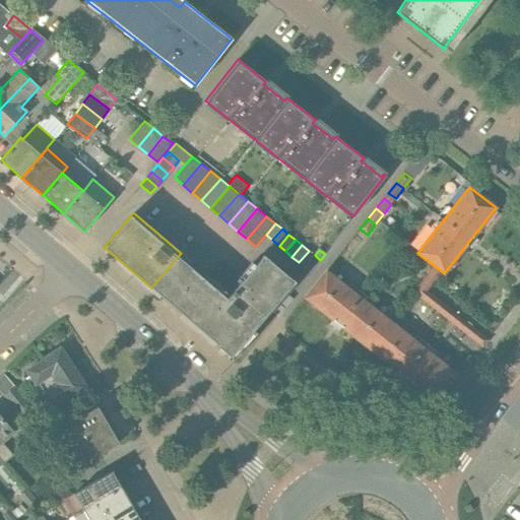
[(315,255),(309,251),(299,262),(305,268),(316,256),(315,255)]
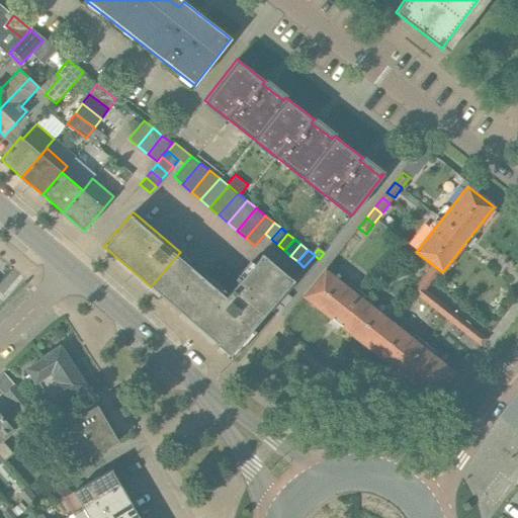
[(261,252),(227,292),(180,252),(151,286),(216,341),(214,342),(230,355),(293,280),(261,252)]
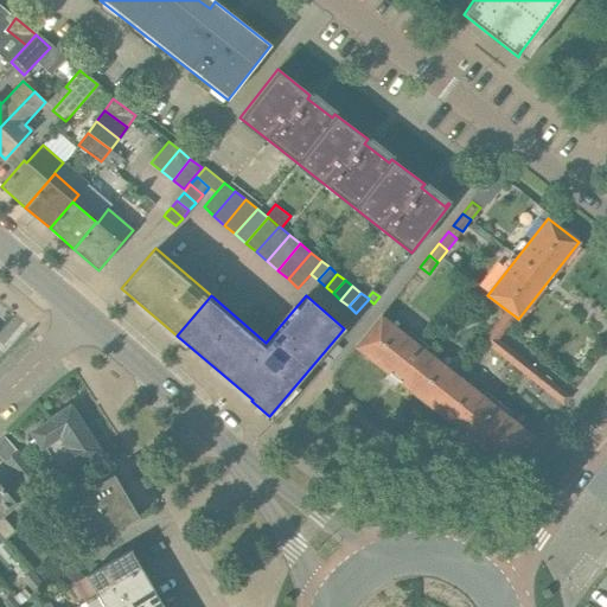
[(506,328),(516,317),(508,311),(498,323),(506,328)]
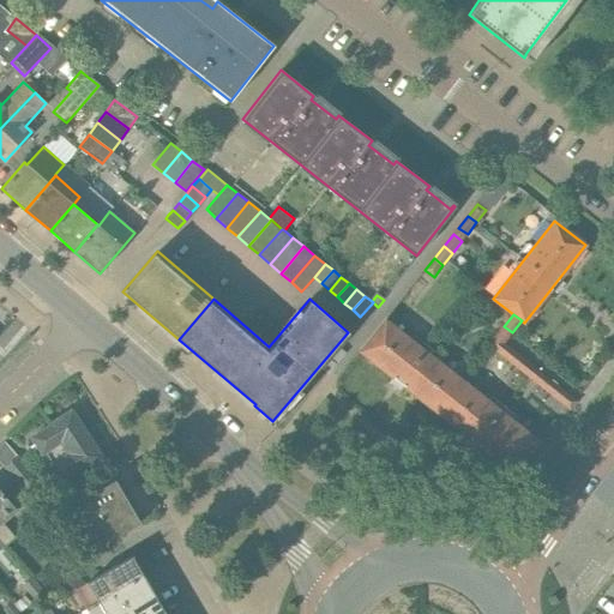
[(462,380),(385,320),(360,351),(438,411),(462,380)]
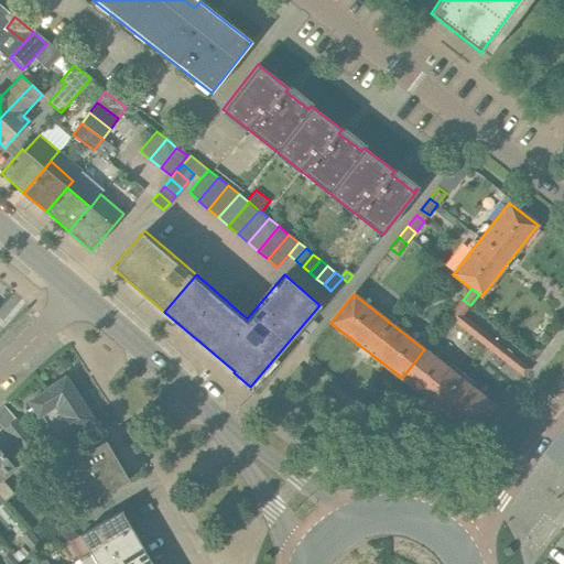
[(456,323),(463,315),(465,312),(457,305),(448,316),(456,323)]
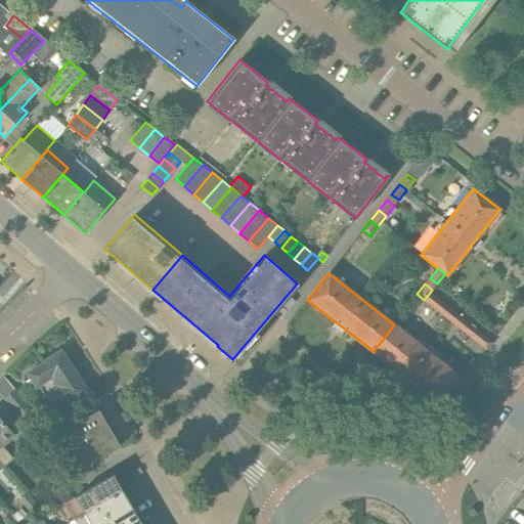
[(434,308),(440,301),(430,293),(424,300),(434,308)]
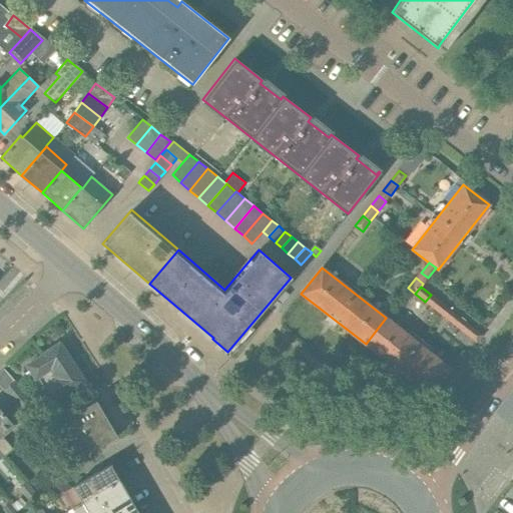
[(436,299),(431,306),(441,314),(446,307),(436,299)]
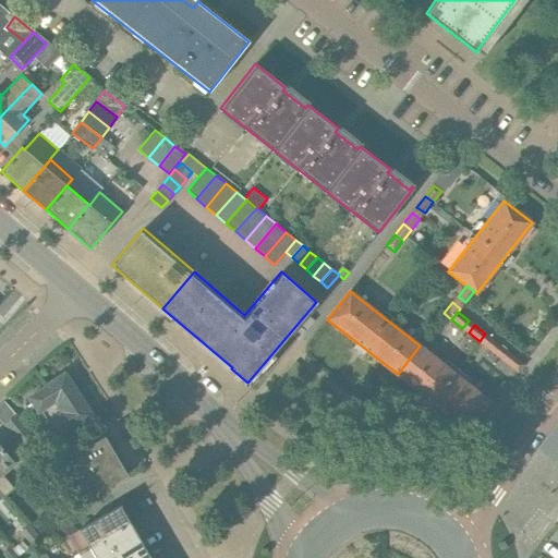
[(485,334),(480,341),(490,350),(496,342),(485,334)]
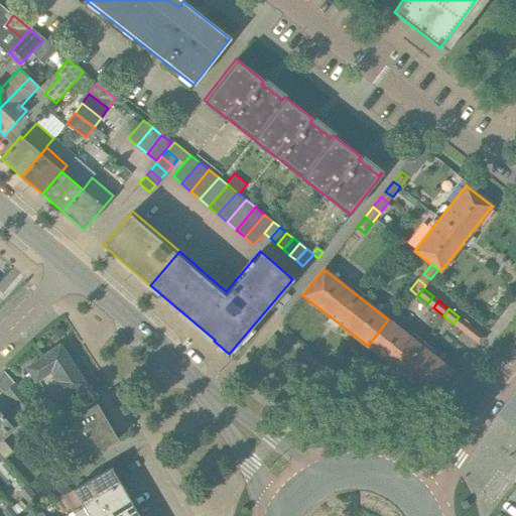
[(464,332),(469,325),(459,316),(454,324),(464,332)]
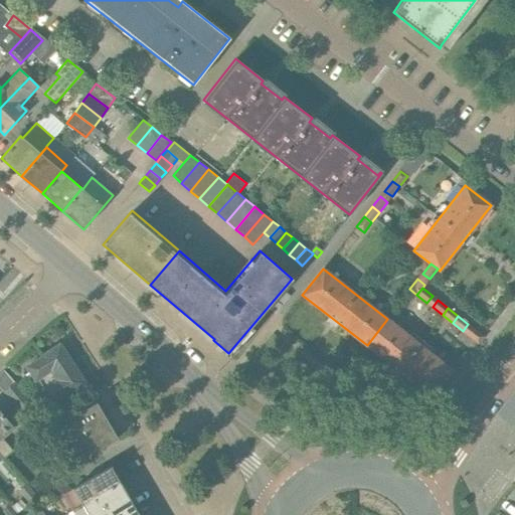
[(452,370),(387,319),(367,345),(432,396),(452,370)]
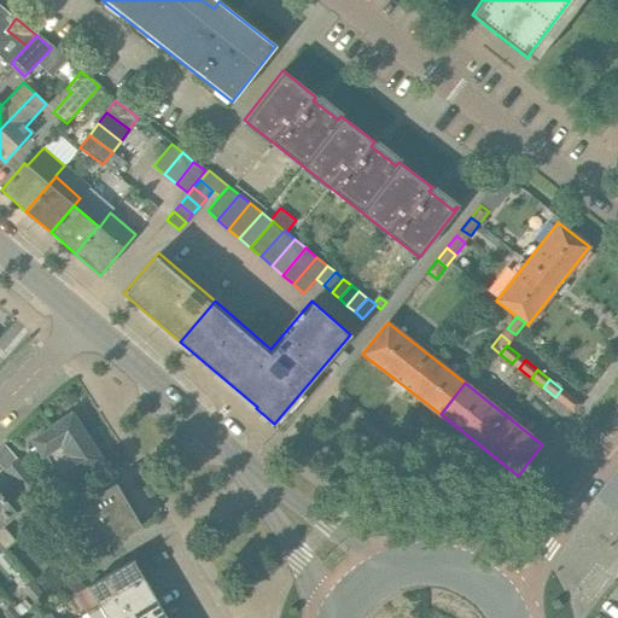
[(569,395),(561,403),(573,412),(573,413),(581,404),(569,395)]
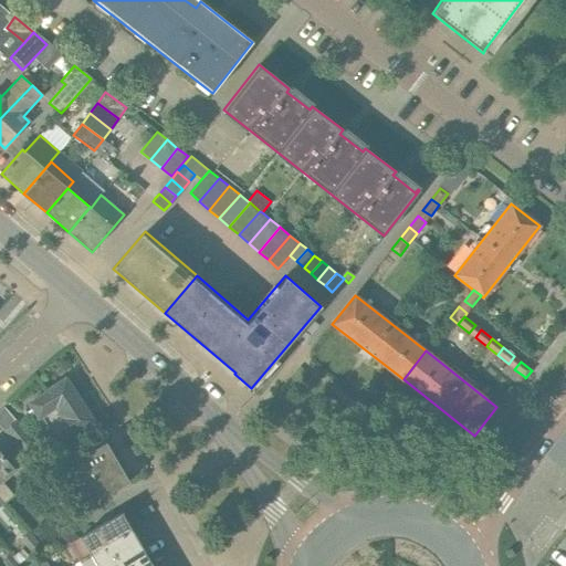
[(93,420),(65,378),(45,391),(30,406),(38,415),(58,444),(74,432),(93,420)]
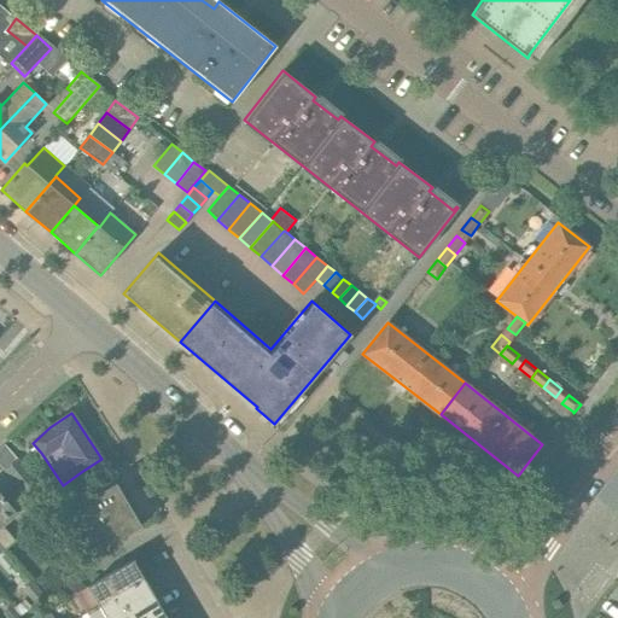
[(17,459),(5,470),(39,509),(47,505),(52,501),(17,459)]
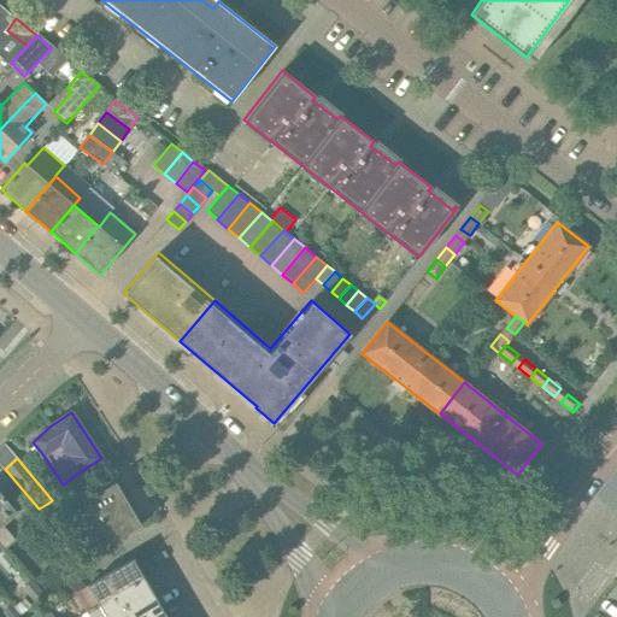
[(39,510),(39,509),(5,469),(4,469),(19,487),(6,497),(22,516),(35,506),(39,510)]
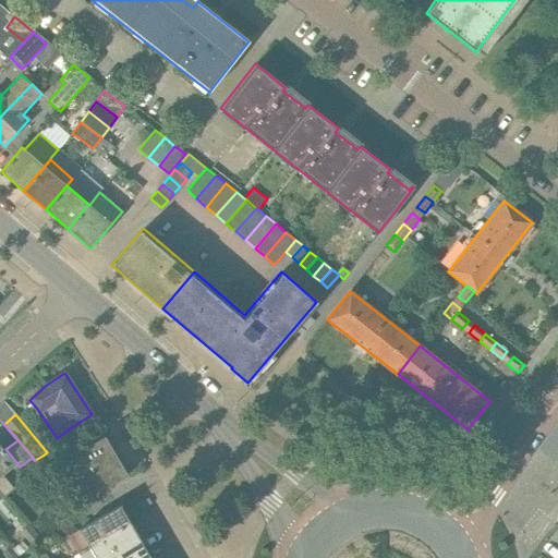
[(128,475),(105,436),(74,453),(97,493),(128,475)]
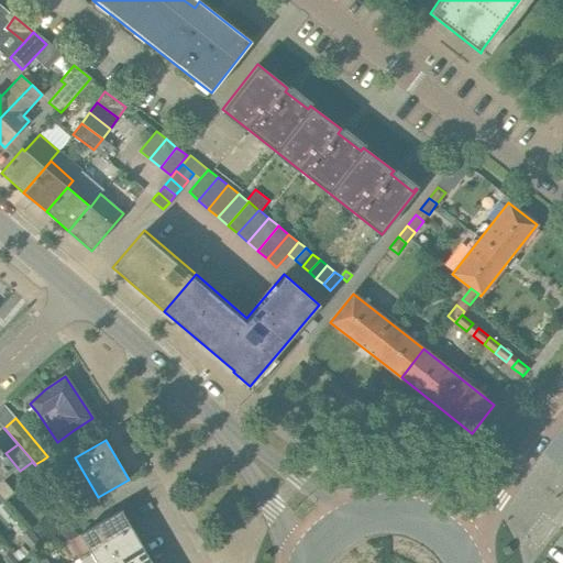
[(0,451),(0,494),(4,500),(14,492),(1,477),(13,466),(0,451)]
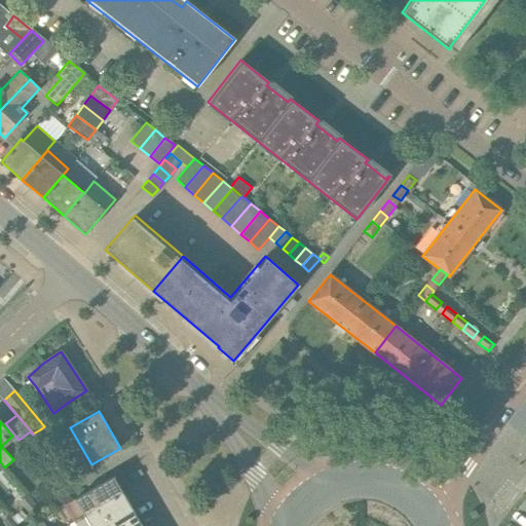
[(74,499),(83,515),(122,491),(113,477),(74,499)]
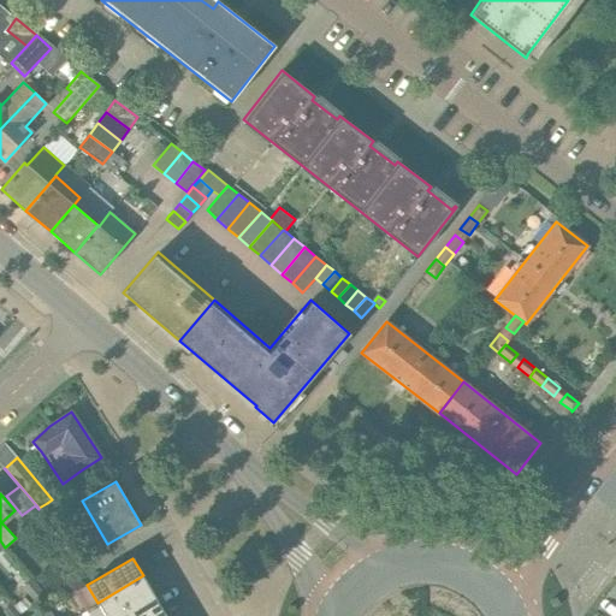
[(55,568),(40,582),(51,596),(67,581),(55,568)]
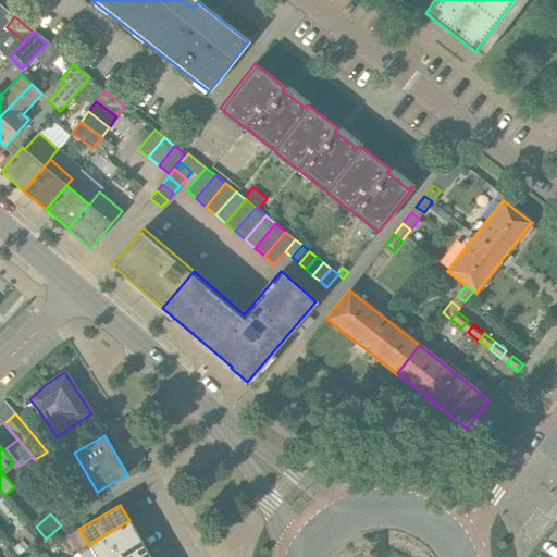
[(78,556),(104,556),(139,537),(130,520),(88,545),(89,546),(77,554),(78,556)]
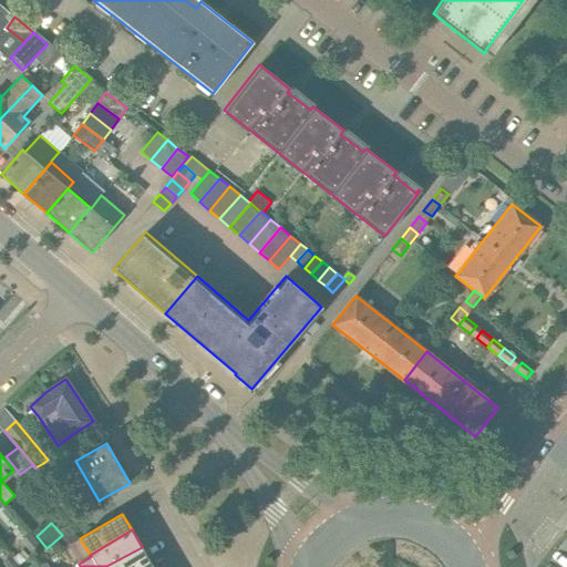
[(30,533),(20,540),(31,554),(40,546),(41,545),(30,533)]
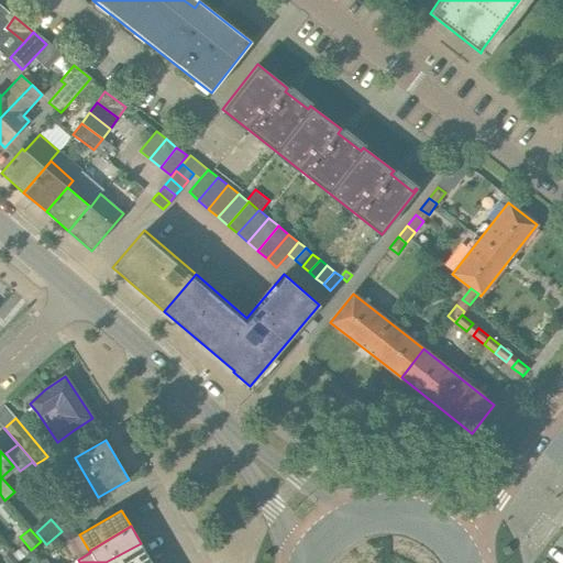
[(145,562),(151,560),(141,543),(106,562),(145,562)]
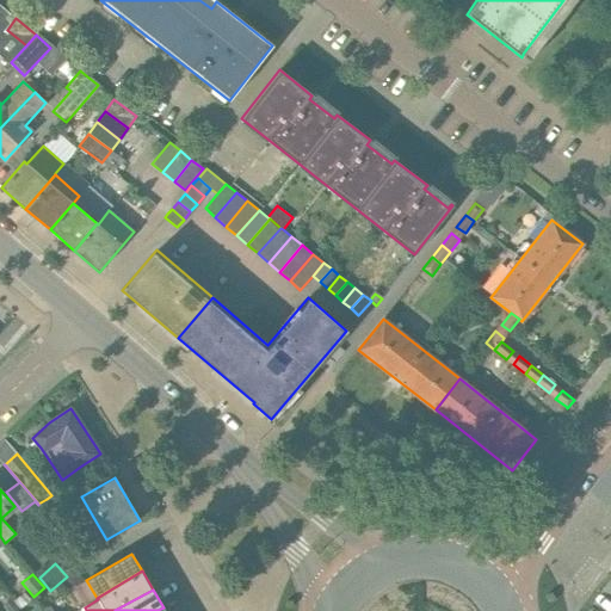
[(25,592),(14,602),(20,609),(31,600),(25,592)]
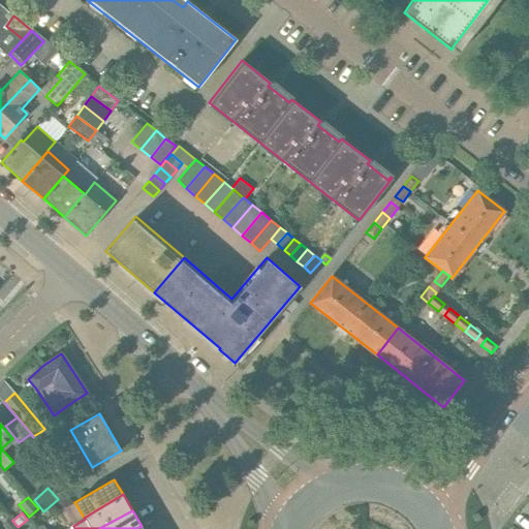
[(32,521),(24,528),(45,528),(39,517),(32,521)]
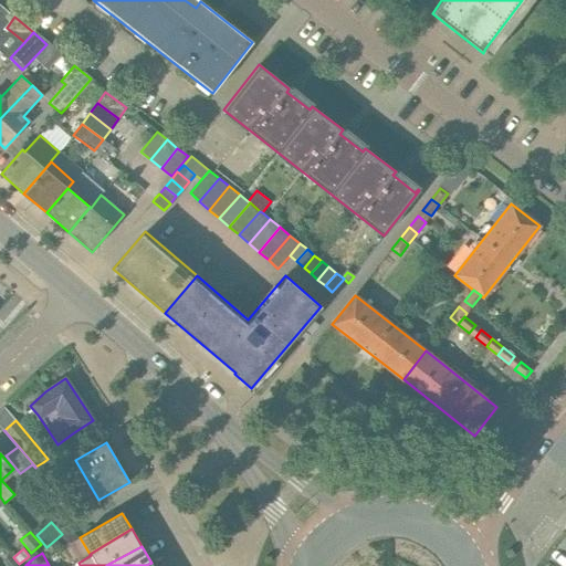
[(10,554),(2,561),(7,565),(17,565),(19,564),(13,557),(10,554)]
